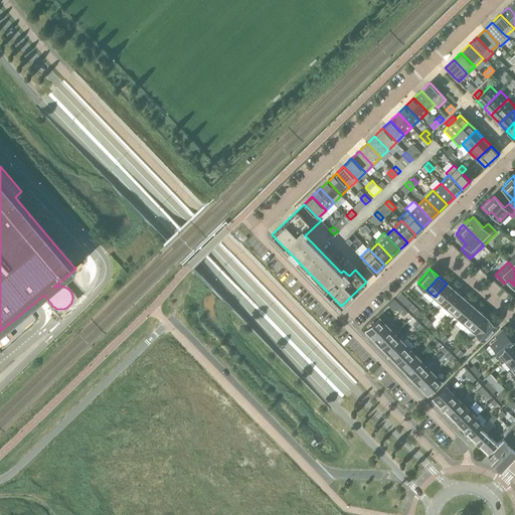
[(435,297),(431,301),(439,308),(443,304),(455,291),(447,284),(435,297)]
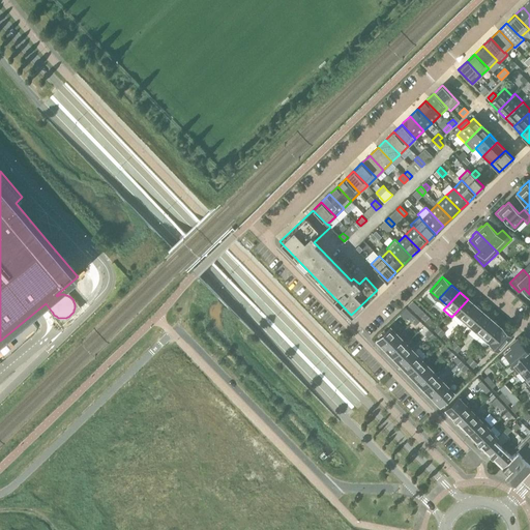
[(468,299),(455,313),(465,320),(476,306),(468,299)]
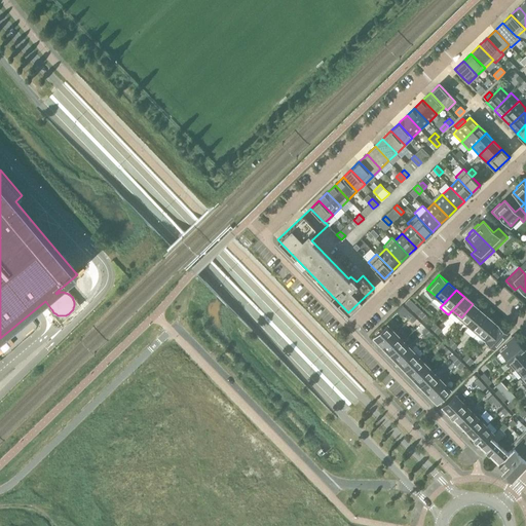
[(470,325),(481,311),(473,304),(461,317),(470,325)]
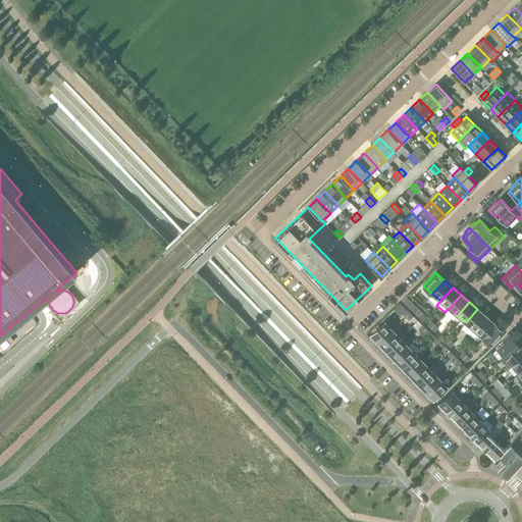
[(477,309),(466,322),(474,329),(486,316),(477,309)]
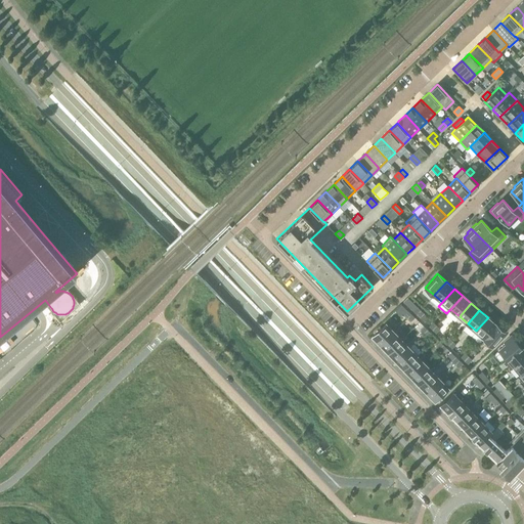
[(484,339),(496,324),(488,317),(476,331),(484,339)]
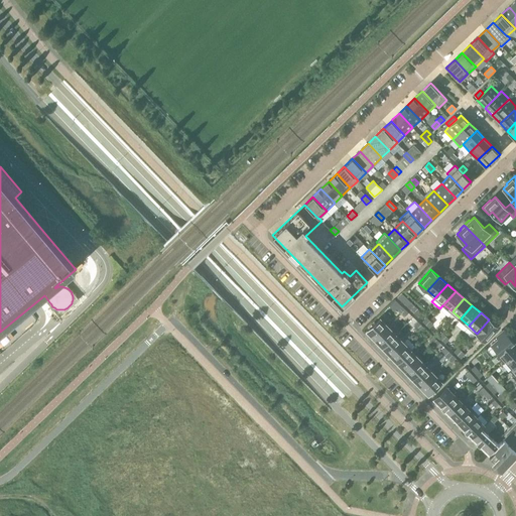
[(375,339),(388,327),(380,318),(367,331),(375,339)]
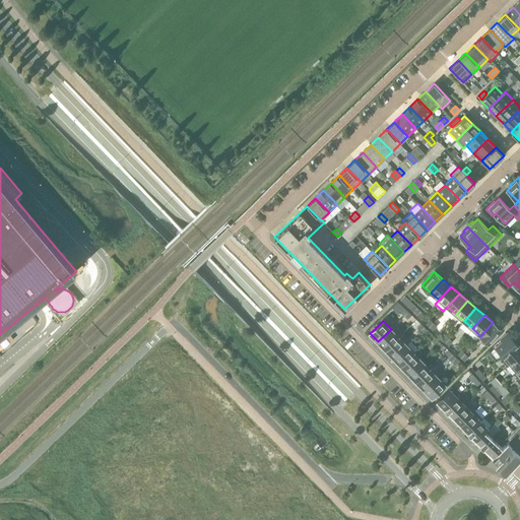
[(493,322),(480,336),(490,343),(501,329),(493,322)]
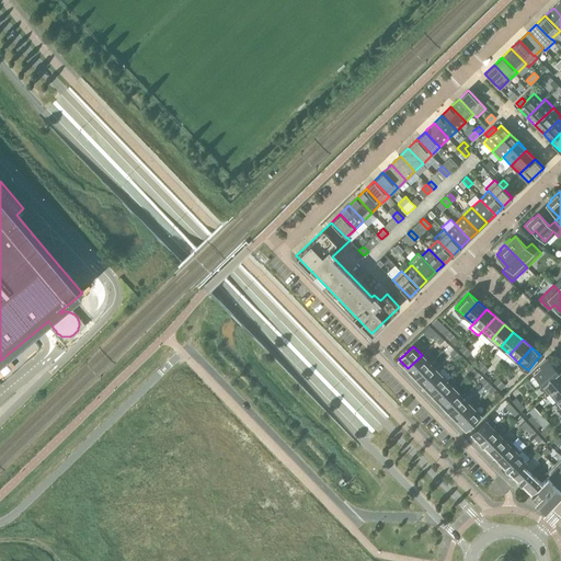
[(422,355),(408,368),(416,377),(430,364),(422,355)]
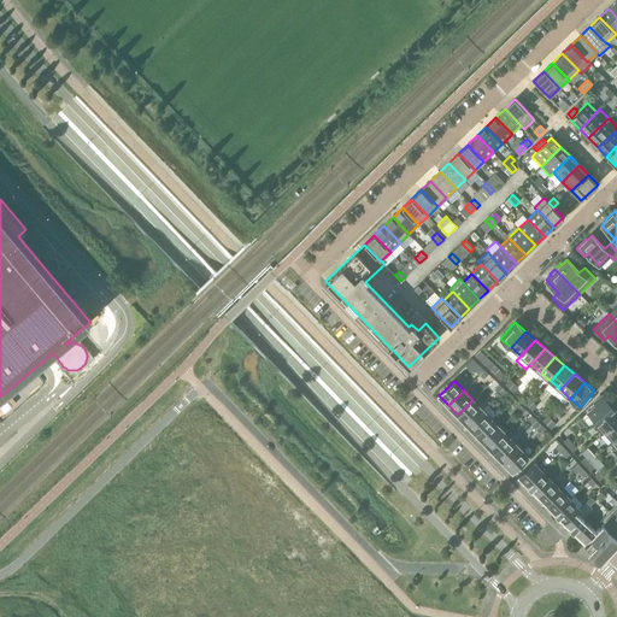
[(597,422),(613,407),(601,394),(594,401),(597,404),(588,412),(597,422)]
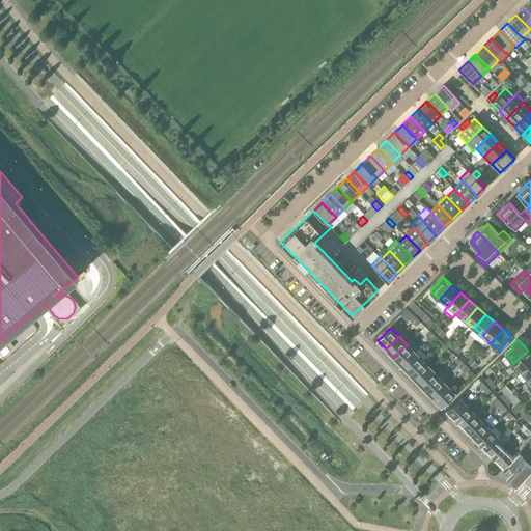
[(401,365),(415,353),(409,345),(407,344),(394,357),(401,365)]
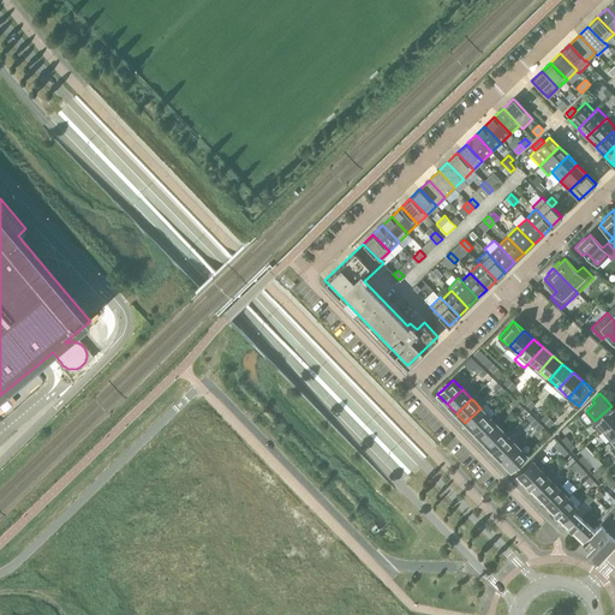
[(595,421),(592,424),(601,434),(603,431),(603,430),(614,419),(614,411),(611,406),(595,421)]
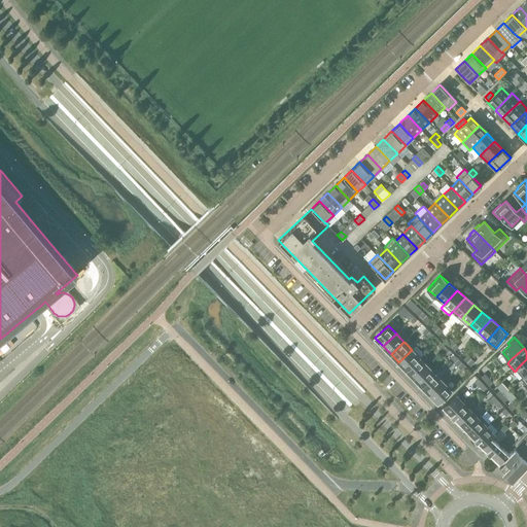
[(412,350),(398,362),(407,371),(419,357),(412,350)]
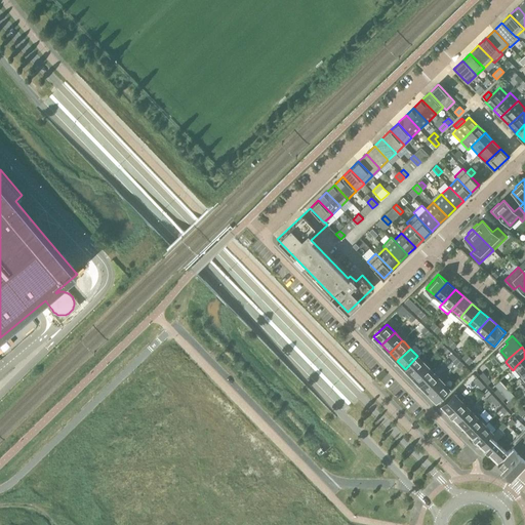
[(412,377),(426,364),(417,356),(405,369),(412,377)]
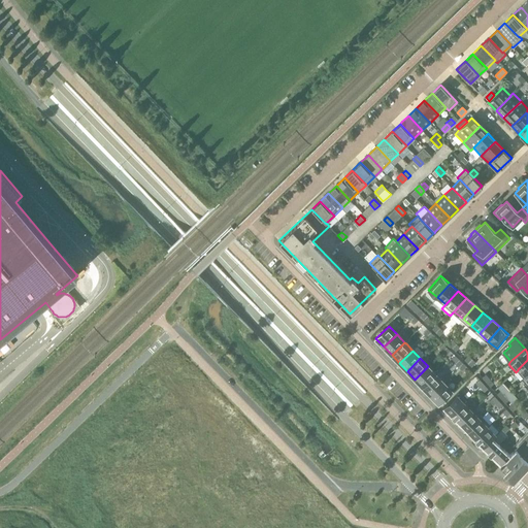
[(527,360),(518,369),(518,370),(525,377),(527,374),(527,360)]
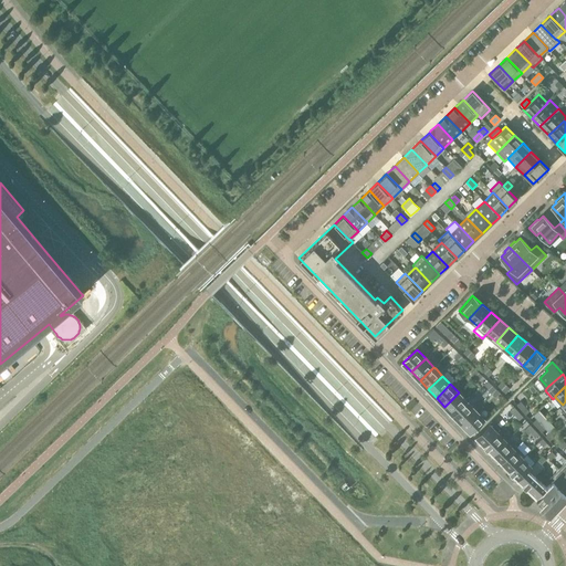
[(459,392),(444,407),(453,415),(467,401),(459,392)]
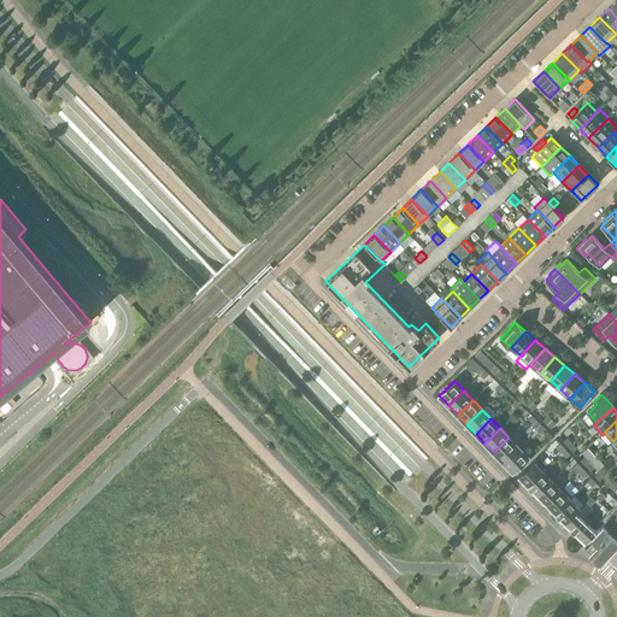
[(503,462),(518,447),(509,438),(494,452),(503,462)]
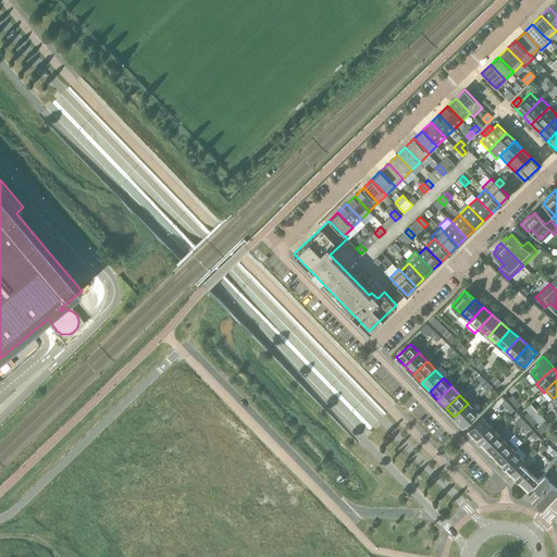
[(468,404),(454,417),(462,425),(477,412),(468,404)]
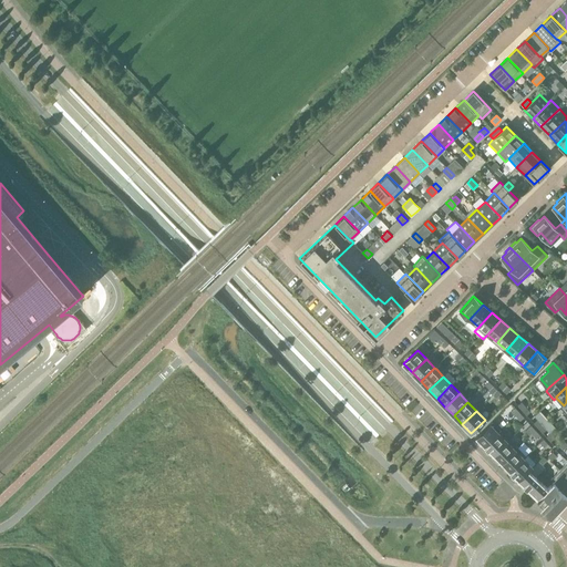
[(475,437),(484,446),(501,431),(492,421),(475,437)]
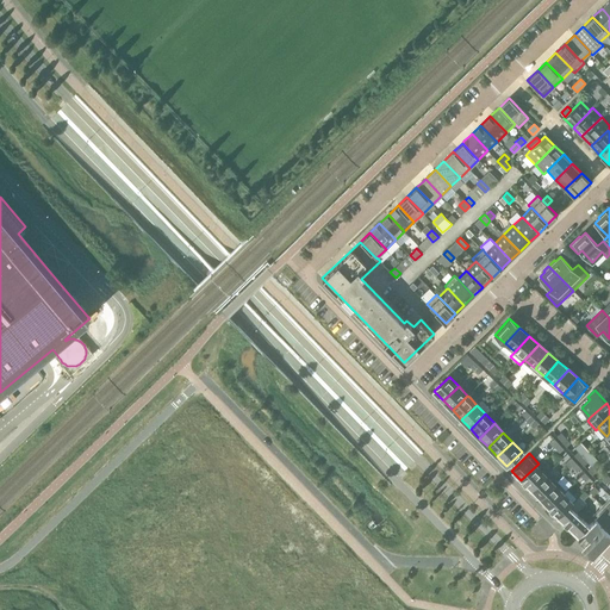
[(539,464),(521,480),(530,490),(548,472),(539,464)]
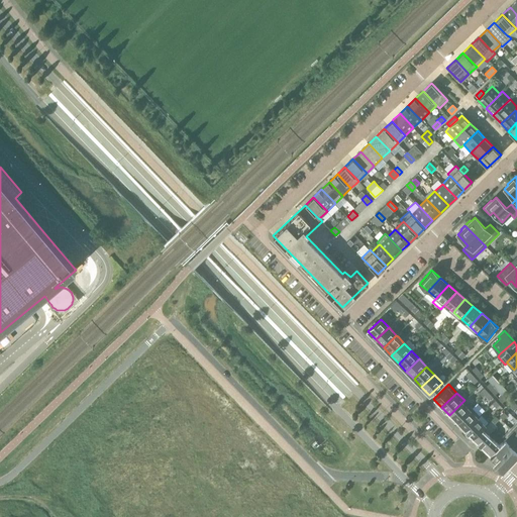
[(456,423),(473,408),(464,400),(449,415),(456,423)]
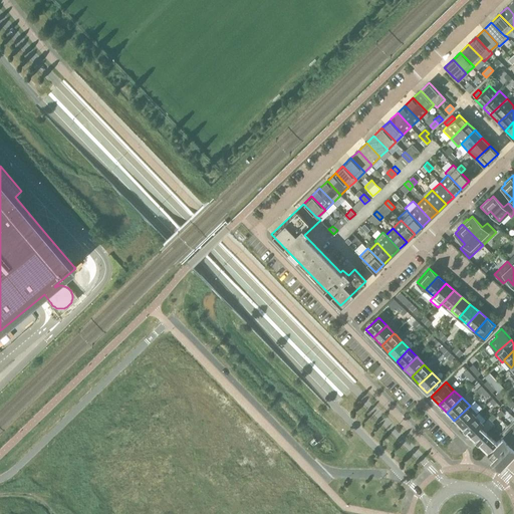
[(462,429),(477,414),(470,406),(454,421),(462,429)]
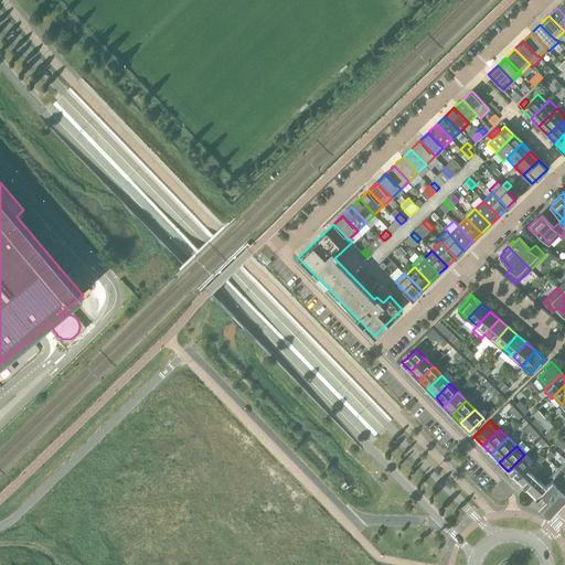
[(515,479),(530,466),(522,458),(524,455),(508,471),(515,479)]
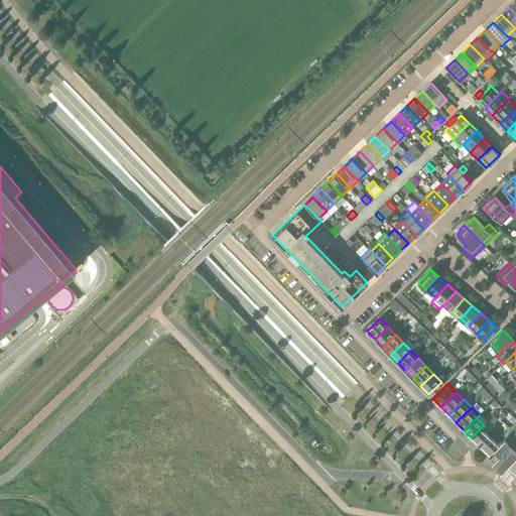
[(484,425),(471,437),(502,467),(515,452),(515,448),(502,435),(501,436),(504,438),(498,444),(482,428),(484,425)]
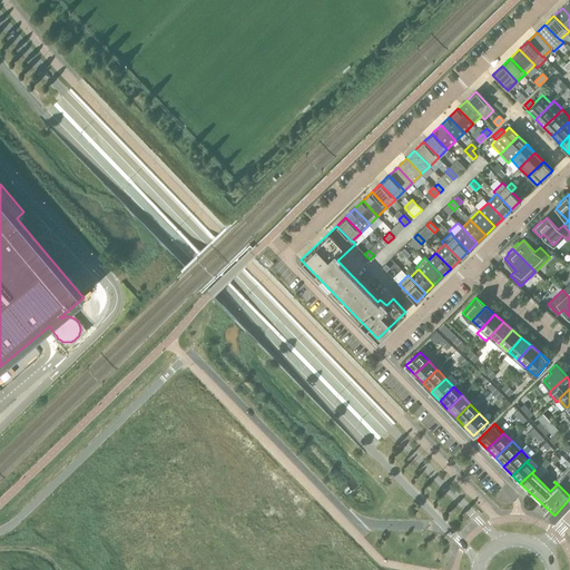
[(554,481),(569,495),(569,479),(562,472),(554,481)]
